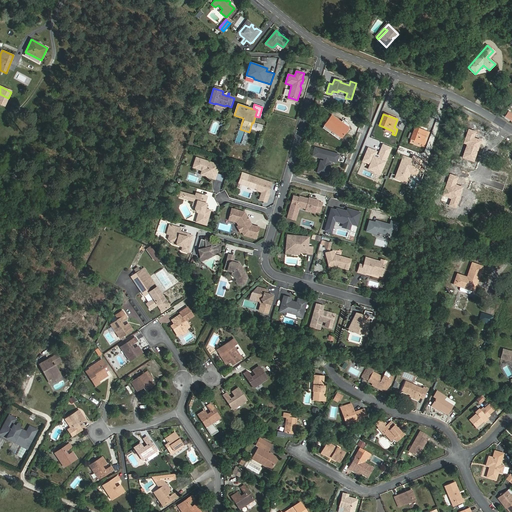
[(341,138),(348,128),(331,115),(323,126),(341,138)]
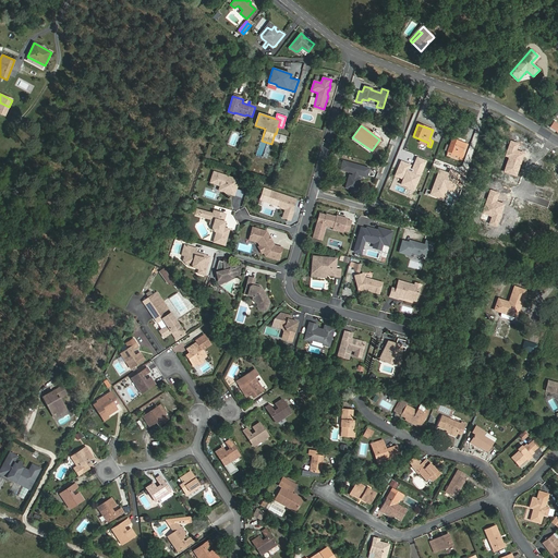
[(459,159),(462,160),(465,154),(461,153),(464,144),(452,140),(447,152),(448,153),(447,156),(458,160),(459,159)]
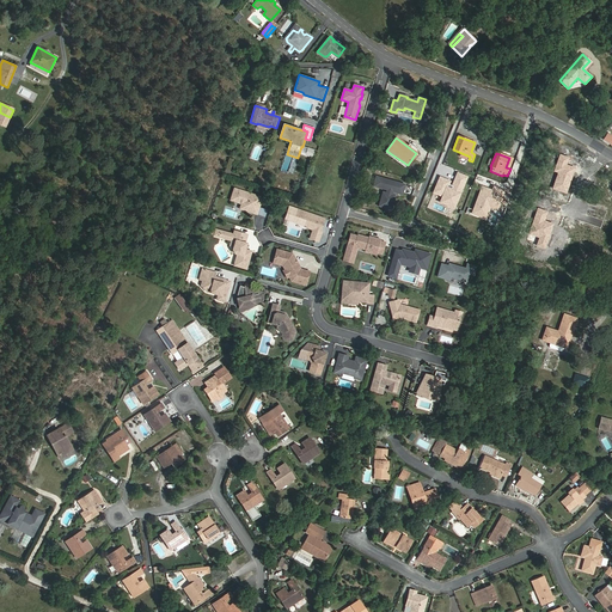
[(568,158),(560,154),(554,171),(558,172),(552,189),(565,194),(575,169),(565,165),(568,158)]
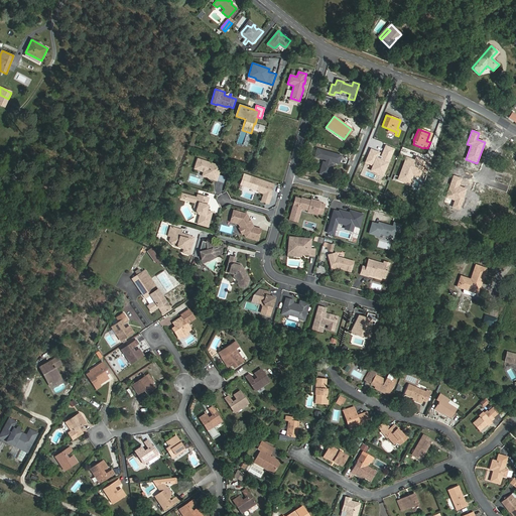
[(394,149),(385,145),(382,153),(371,148),(365,163),(372,165),(370,171),(383,176),(394,149)]
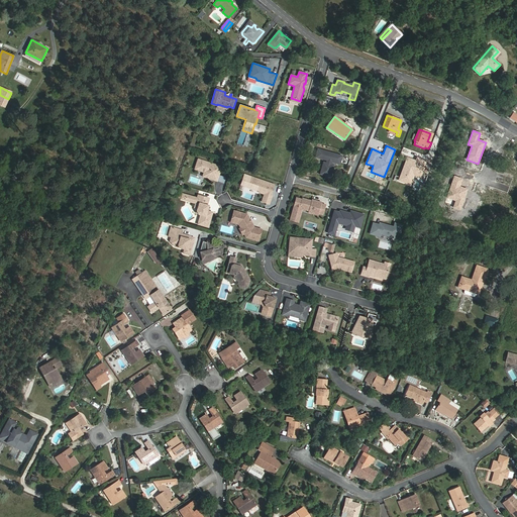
[(341,157),(317,149),(315,158),(326,161),(325,163),(323,163),(319,175),(330,177),(333,166),(330,165),(331,162),(335,164),(339,165),(341,157)]
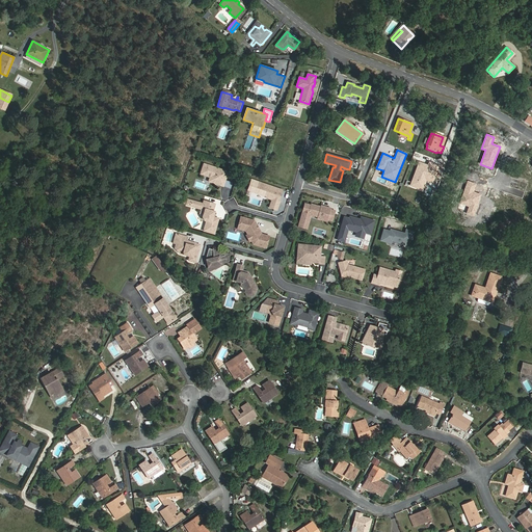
[(427,165),(418,162),(409,186),(422,191),(426,181),(432,183),(439,165),(429,162),(427,165)]
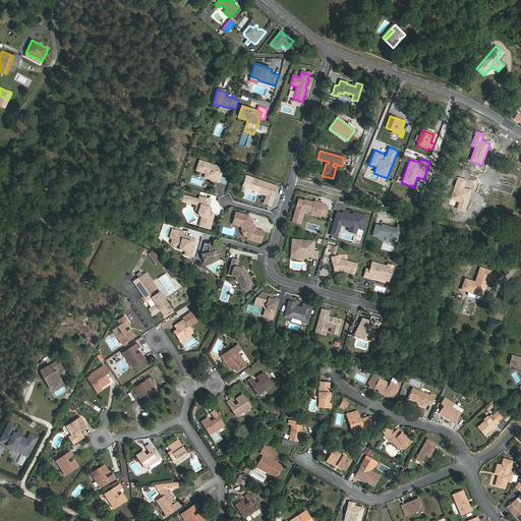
[(223,168),(209,164),(204,178),(218,182),(220,176),(223,168)]
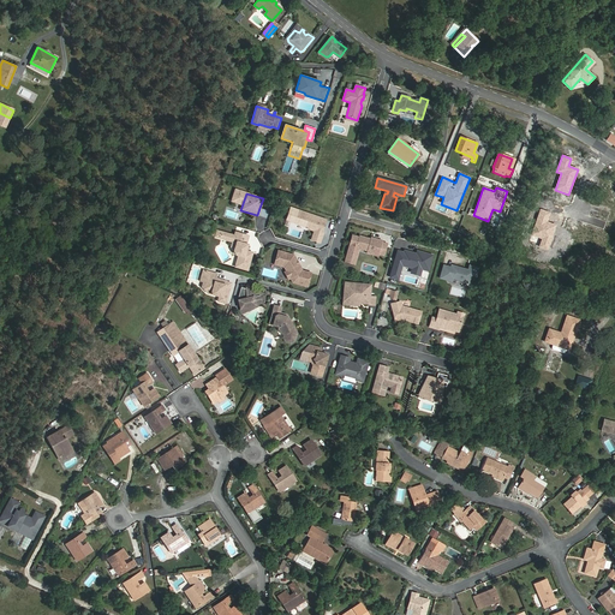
[(550,213),(539,209),(531,236),(542,239),(539,248),(548,250),(556,225),(547,222),(550,213)]
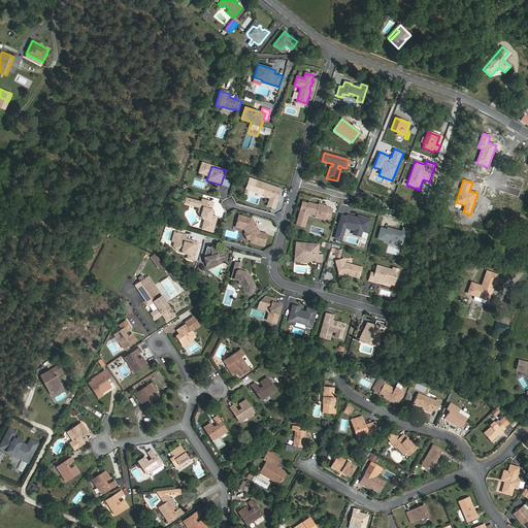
[(279,189),(260,183),(258,188),(257,192),(261,194),(264,195),(264,196),(270,198),(268,202),(275,205),(277,200),(276,200),(279,189)]
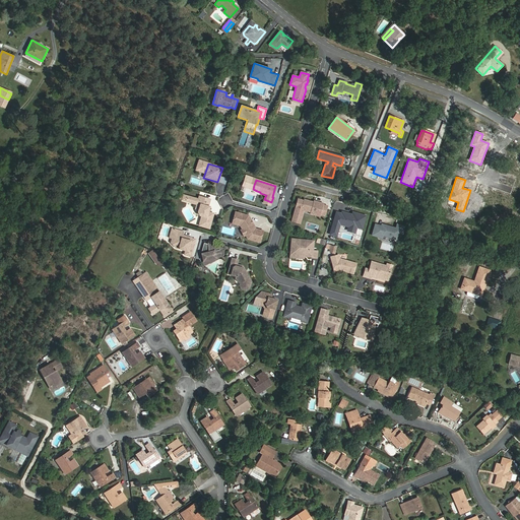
[(198,200),(195,199),(194,203),(197,204),(196,209),(199,210),(198,213),(200,216),(202,216),(199,226),(209,229),(213,214),(211,213),(209,214),(208,212),(209,209),(208,207),(210,200),(199,197),(198,200)]
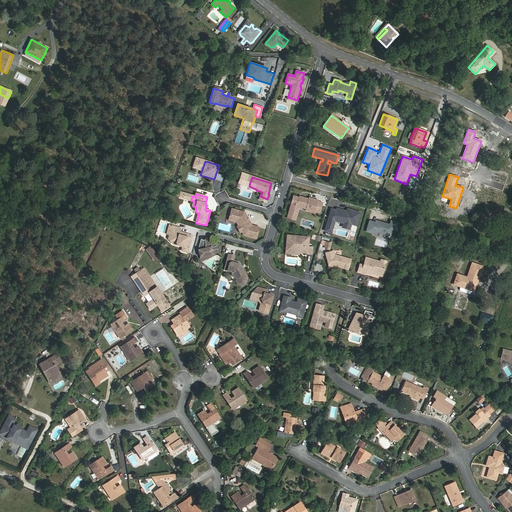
[(298,197),(293,196),(286,218),(295,220),(299,207),(305,209),(306,208),(311,209),(310,212),(314,213),(315,212),(319,213),(322,203),(318,202),(318,200),(308,197),(308,199),(299,196),(298,197)]
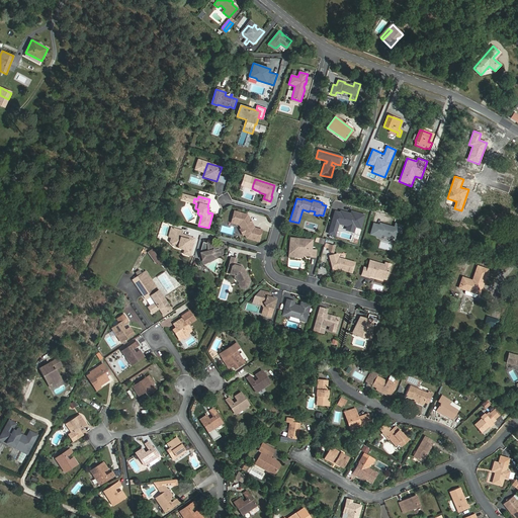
[(247,214),(234,210),(232,221),(241,224),(246,233),(244,234),(246,238),(259,242),(262,230),(254,228),(252,223),(251,223),(249,221),(250,220),(247,214)]
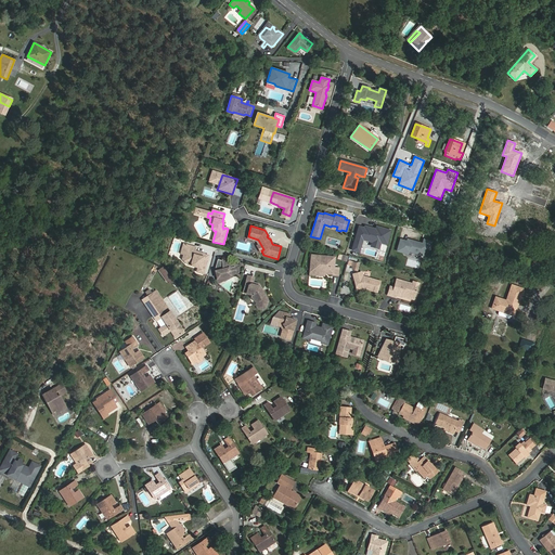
[(352,250),(357,252),(358,247),(360,248),(362,240),(372,242),(379,244),(379,243),(386,244),(390,231),(379,228),(378,230),(375,230),(364,227),(364,229),(359,227),(352,250)]
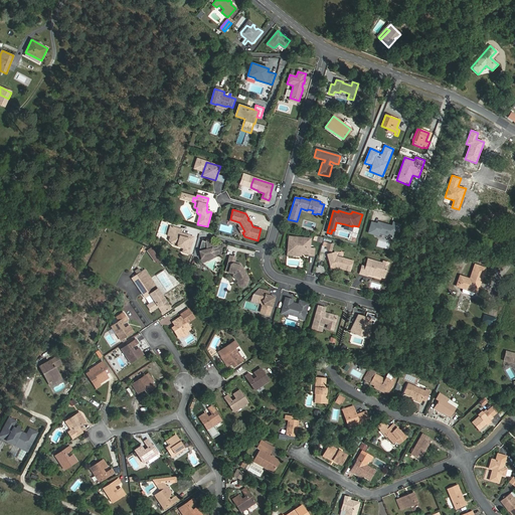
[(239,222),(230,219),(229,221),(235,222),(238,223),(239,226),(238,227),(241,233),(242,232),(244,231),(239,222)]
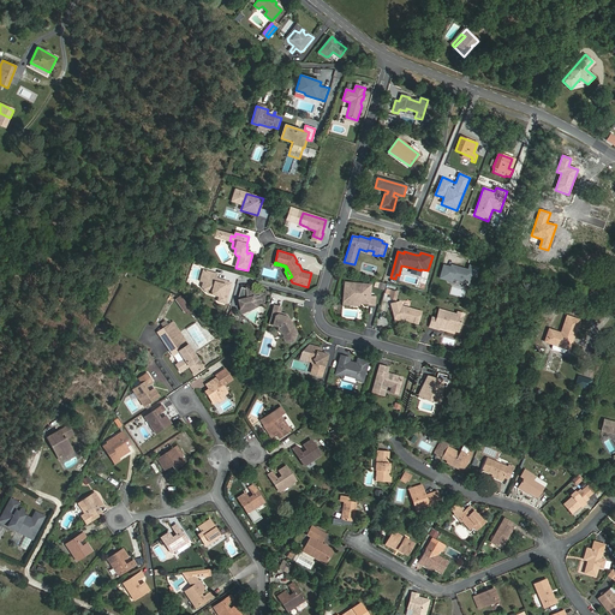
[(467,270),(454,267),(454,269),(451,268),(443,266),(440,278),(451,281),(452,279),(470,284),(471,276),(475,278),(478,268),(469,266),(467,270)]
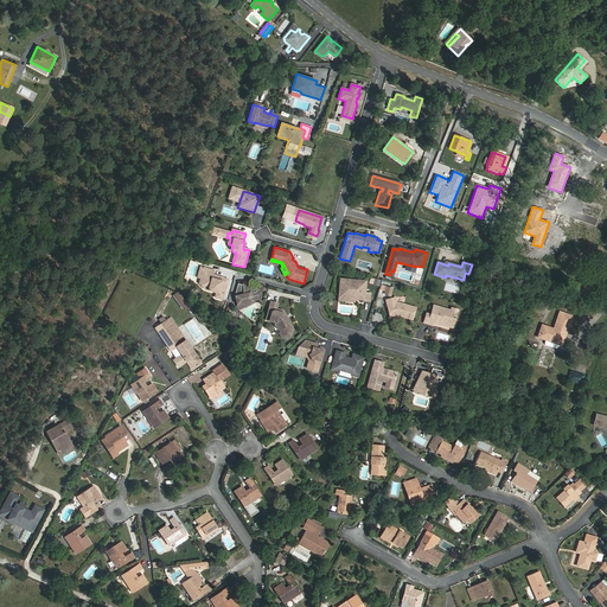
[(198,279),(200,279),(203,273),(213,275),(215,272),(204,268),(200,267),(198,279)]
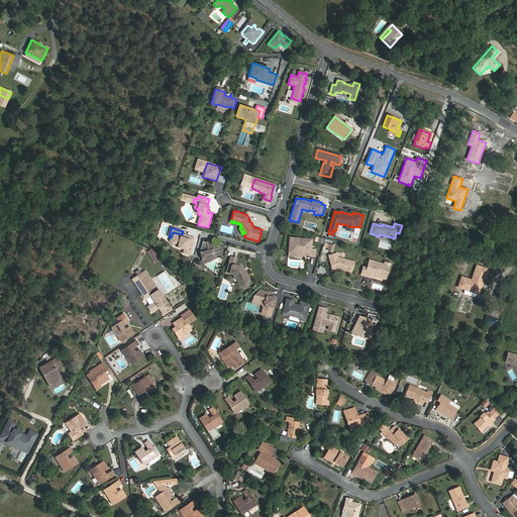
[(182,234),(173,232),(171,237),(170,241),(175,247),(185,249),(184,253),(190,255),(195,238),(190,237),(191,237),(186,235),(185,238),(181,237),(182,234)]
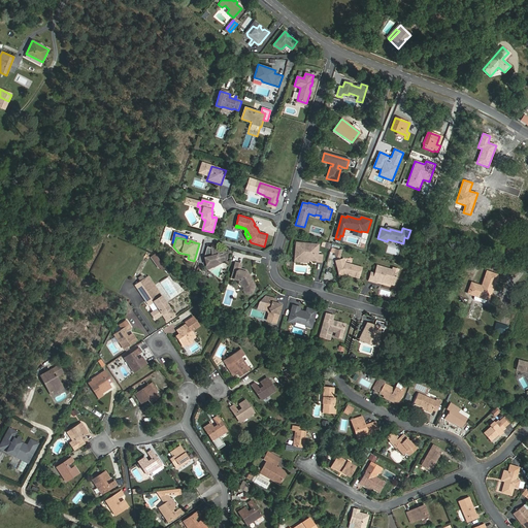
[(296,242),(295,259),(308,260),(317,260),(317,261),(322,262),(322,255),(318,254),(319,244),(296,242)]
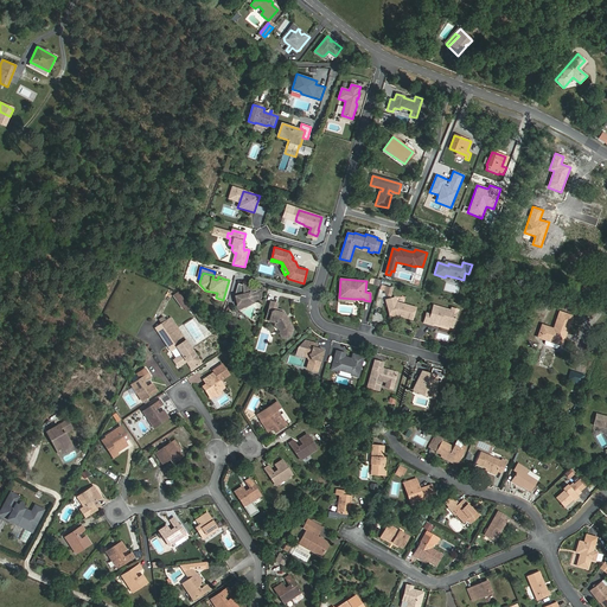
[(243,287),(238,286),(235,296),(238,310),(244,307),(243,304),(257,300),(255,292),(256,289),(244,286),(243,287)]
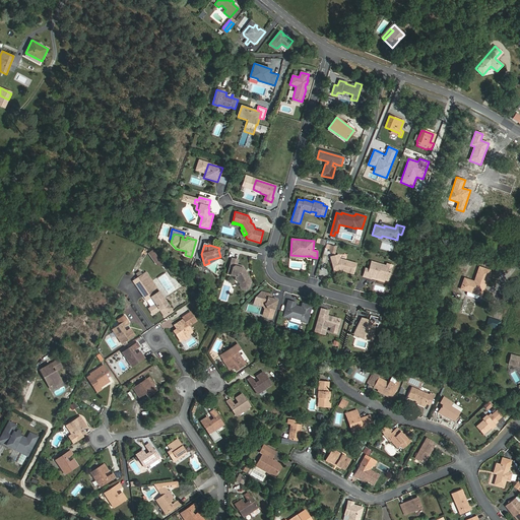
[(338,255),(330,257),(334,271),(340,270),(340,268),(343,269),(344,271),(353,273),(355,263),(340,259),(339,259),(338,255)]
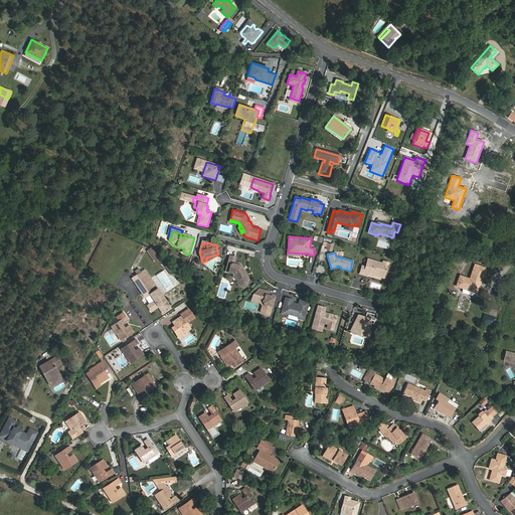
[(235,258),(229,256),(225,272),(233,274),(232,276),(234,280),(237,280),(239,283),(241,283),(244,282),(246,283),(247,282),(248,279),(247,278),(246,278),(244,275),(245,274),(243,271),(242,271),(241,269),(242,268),(239,264),(234,263),(235,258)]
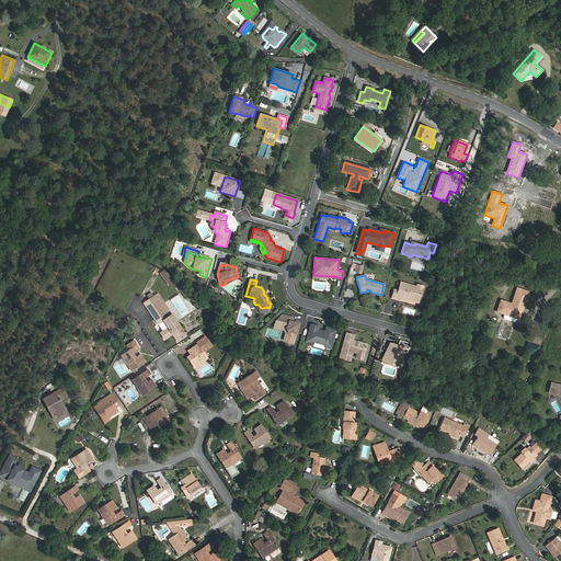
[(418,287),(401,283),(399,290),(395,289),(392,298),(400,300),(401,298),(405,300),(407,298),(413,299),(415,298),(420,300),(423,287),(418,285),(418,287)]
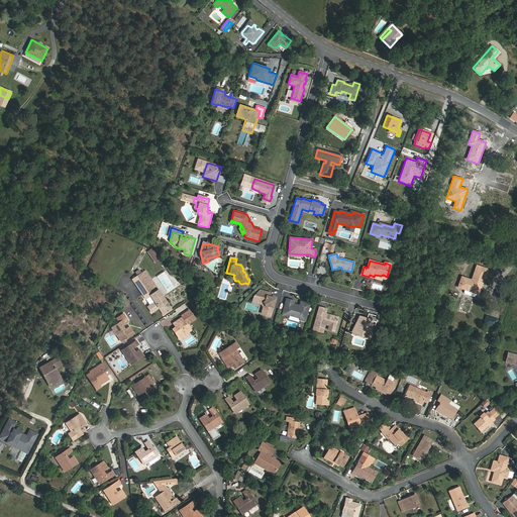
[(480,290),(487,269),(477,266),(472,280),(461,277),(458,287),(477,294),(478,289),(480,290)]
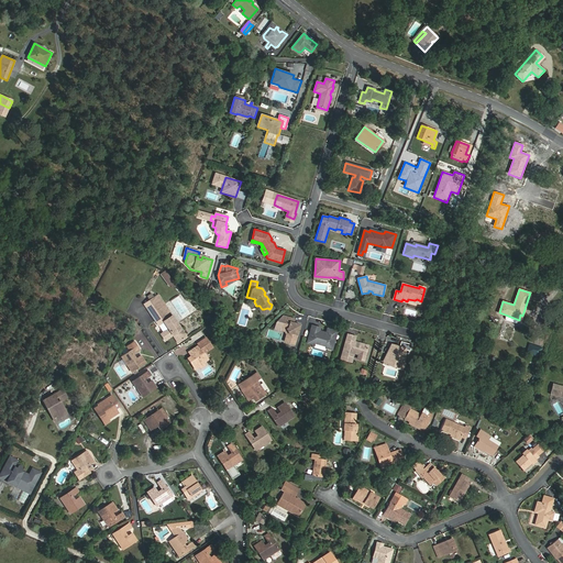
[(187,338),(162,300),(147,309),(158,326),(164,322),(168,329),(161,334),(165,341),(173,335),(178,343),(187,338)]
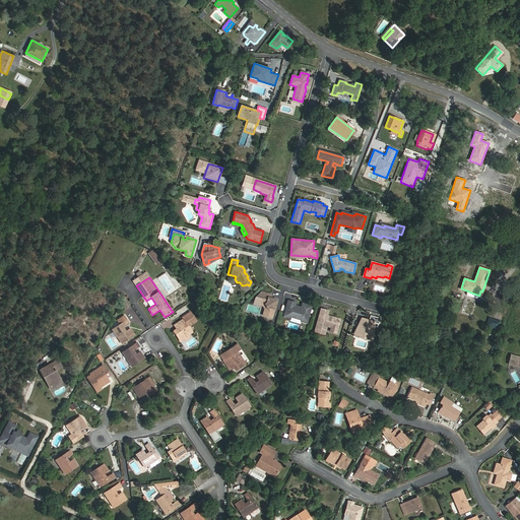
[(272,295),(264,293),(261,291),(254,298),(253,301),(261,303),(265,304),(267,309),(266,313),(267,313),(266,317),(272,318),(277,300),(274,299),(272,300),(271,300),(271,299),(272,295)]
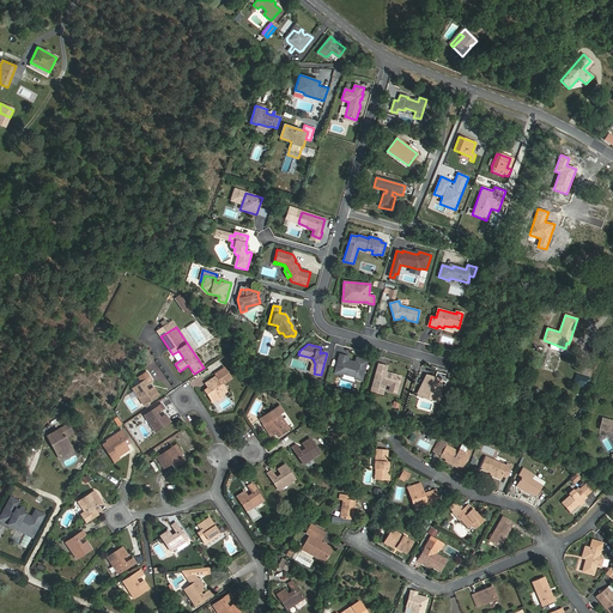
[(149,351),(143,354),(147,363),(155,359),(149,351)]
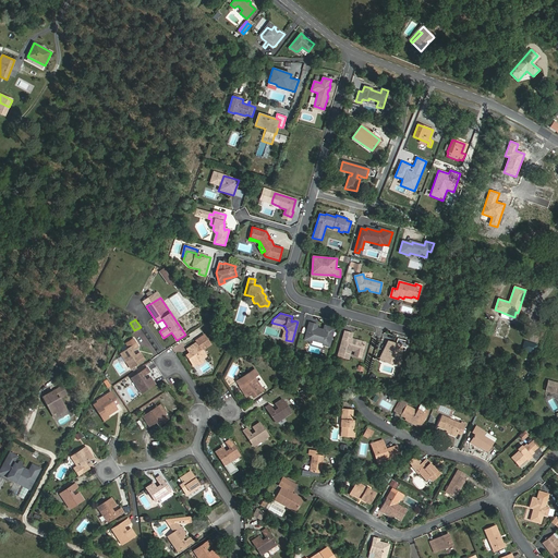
[(284,326),(280,325),(271,323),(271,325),(279,327),(282,328),(283,331),(282,339),(286,340),(287,336),(286,336),(287,331),(284,326)]
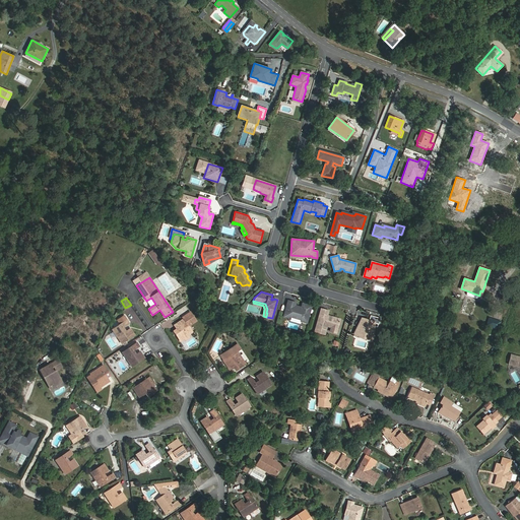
[(296,303),(288,301),(283,317),(288,318),(290,317),(302,320),(301,322),(307,323),(312,306),(303,304),(302,308),(301,309),(299,308),(299,307),(295,306),(296,303)]
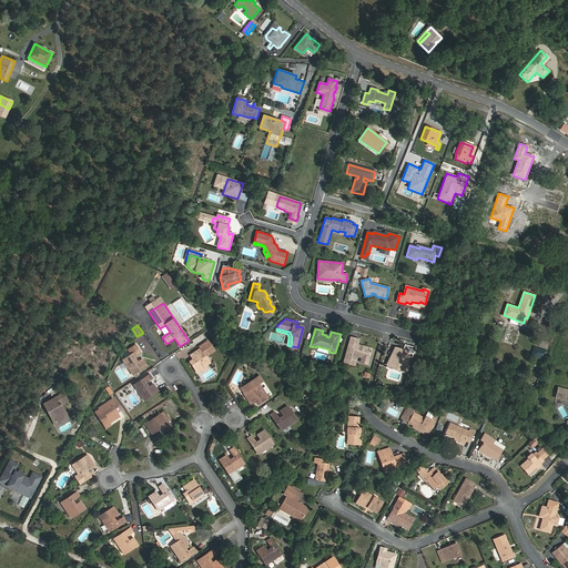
[(358,340),(351,337),(344,363),(355,365),(357,356),(361,357),(363,357),(368,358),(372,348),(363,346),(361,347),(357,346),(358,340)]
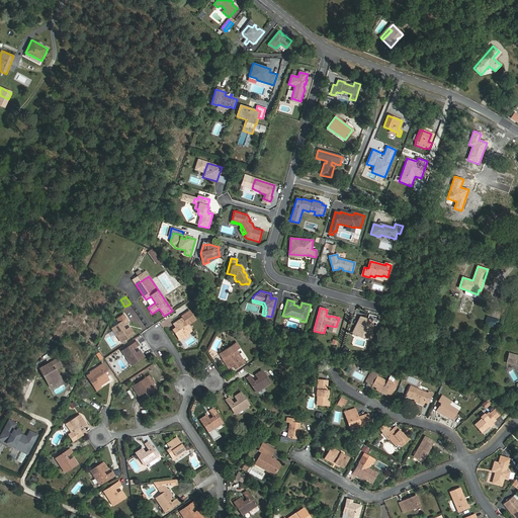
[(183,338),(188,334),(192,332),(187,325),(195,319),(189,311),(181,316),(182,318),(173,324),(176,328),(172,330),(179,340),(183,338)]
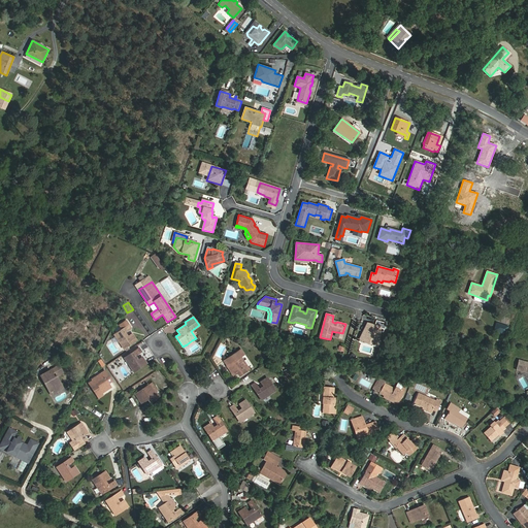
[(122,329),(113,335),(124,349),(136,340),(132,333),(128,336),(125,332),(131,328),(129,325),(126,321),(119,325),(122,329)]
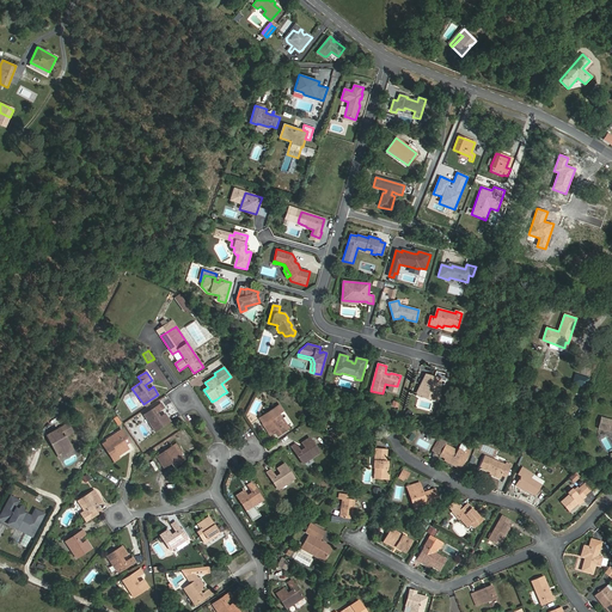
[(433,377),(427,374),(418,392),(423,395),(424,392),(434,395),(434,398),(434,399),(440,399),(442,379),(436,378),(435,381),(432,380),(433,377)]
